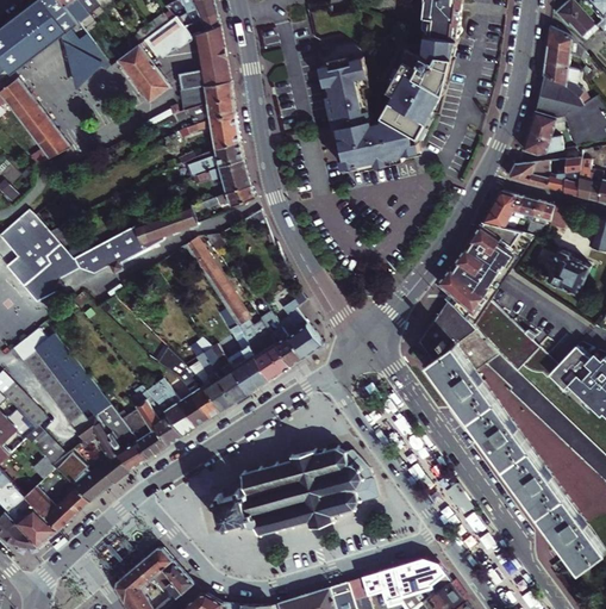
[(0,82),(67,31),(42,0),(33,0),(0,25),(0,82)]
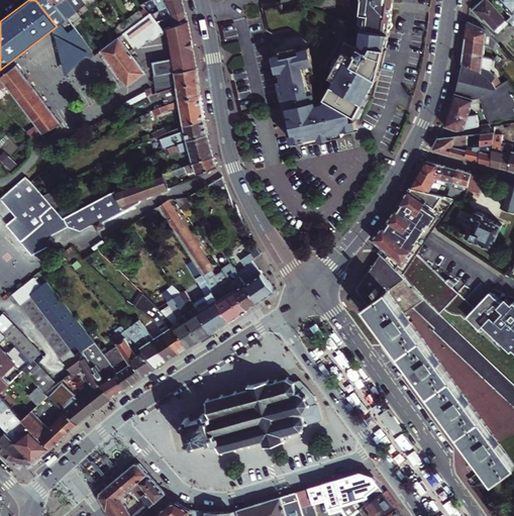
[(65,19),(49,0),(35,0),(57,26),(66,20),(65,19)]
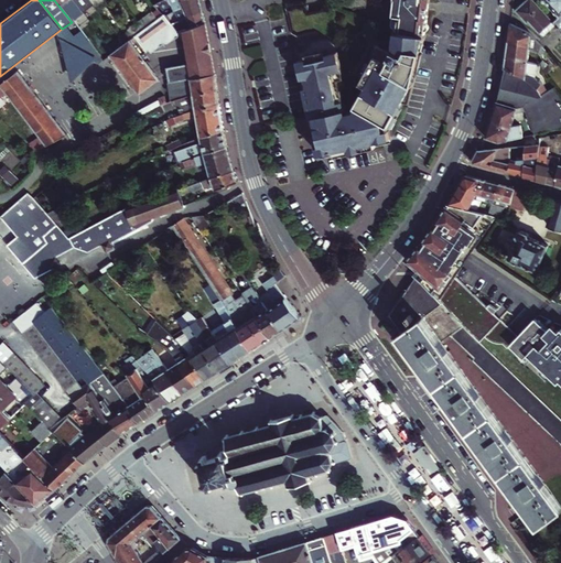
[(71,0),(54,0),(71,21),(81,13),(71,0)]
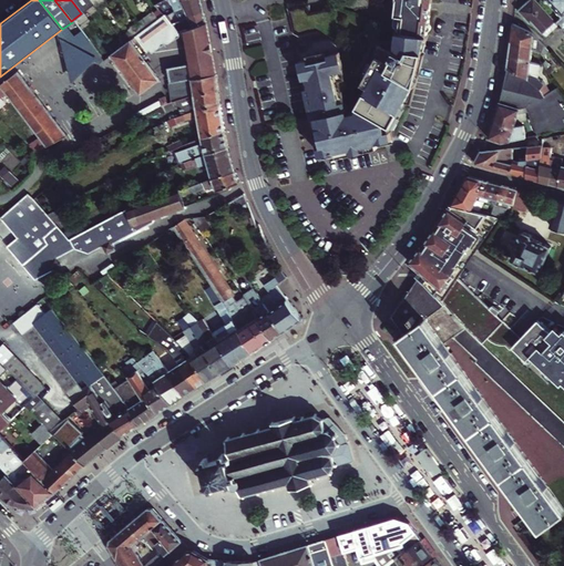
[(86,0),(71,0),(81,13),(86,9),(91,6),(86,0)]
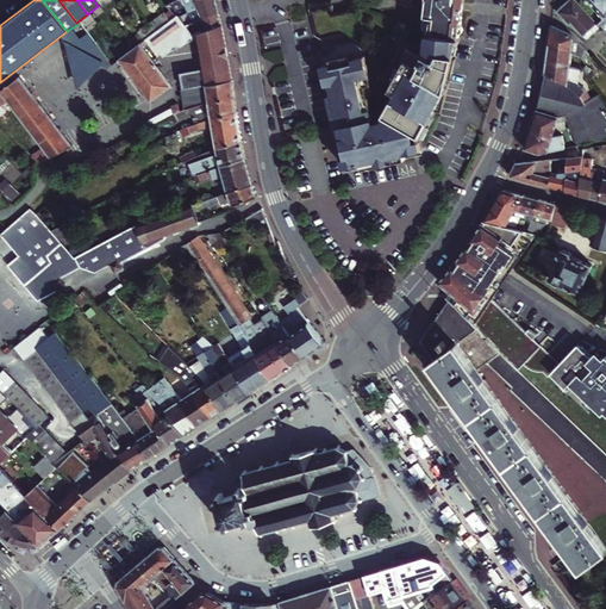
[(193,2),(193,6),(210,0),(173,0),(163,5),(173,17),(174,16),(175,17),(179,16),(174,5),(180,4),(179,1),(181,0),(182,0),(183,5),(193,2)]
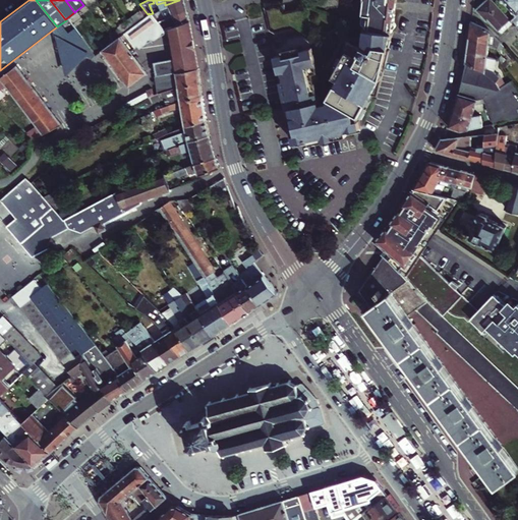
[(166,7),(169,17),(185,12),(181,0),(179,0),(165,5),(166,7)]
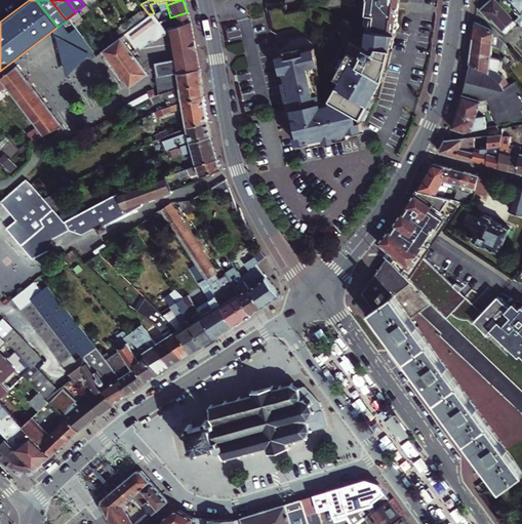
[(313,48),(275,56),(294,145),(310,140),(311,146),(347,137),(346,133),(360,129),(358,117),(360,118),(364,111),(370,98),(371,96),(377,97),(391,44),(393,34),(387,34),(393,30),(396,0),(365,0),(364,14),(367,14),(363,47),(361,50),(350,45),(349,48),(345,46),(339,55),(344,56),(340,63),(337,61),(336,63),(340,65),(334,77),(339,80),(329,104),(321,105),(314,74),(318,73),(313,48)]
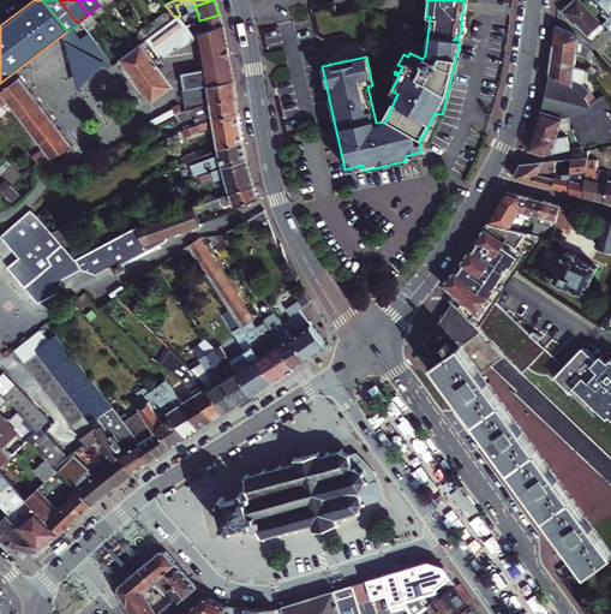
[(601,27),(577,0),(573,0),(559,13),(571,25),(573,24),(587,40),(601,27)]
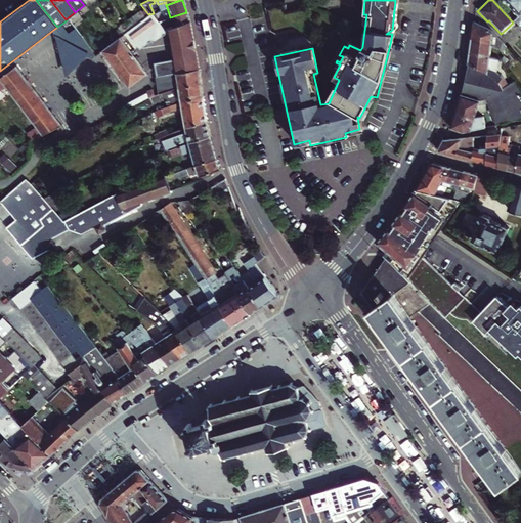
[(520,0),(504,0),(519,16),(513,23),(520,30),(520,0)]
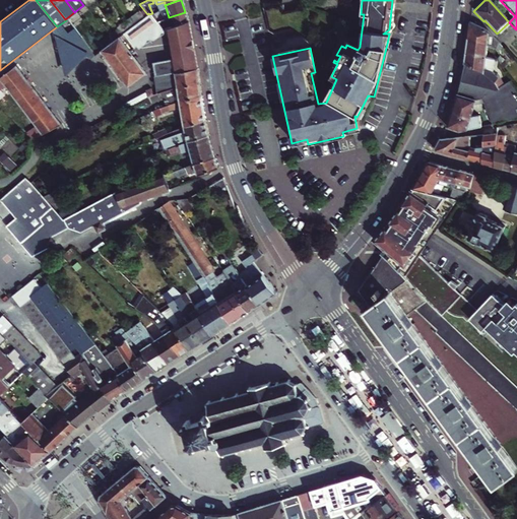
[(138,10),(126,18),(132,26),(144,16),(138,10)]
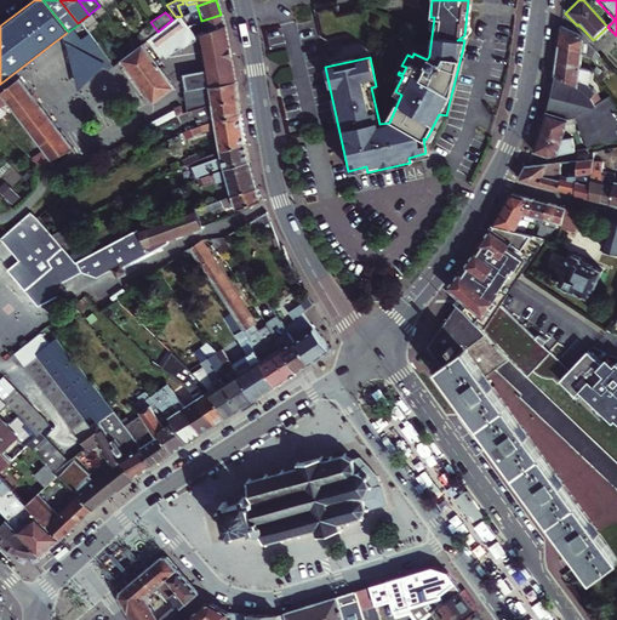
[(221,15),(201,21),(194,23),(198,33),(223,24),(221,15)]
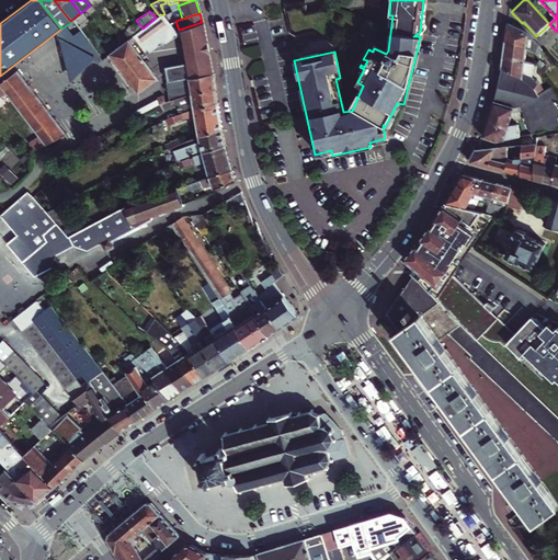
[(156,18),(143,29),(131,37),(121,45),(111,53),(107,55),(137,93),(157,78),(129,43),(134,40),(144,52),(146,49),(148,52),(160,42),(162,44),(175,34),(173,32),(171,29),(167,23),(161,15),(160,14),(159,15),(156,18)]
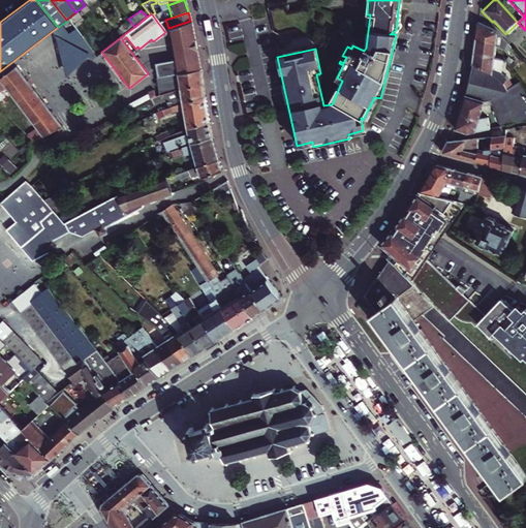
[(128,19),(118,28),(118,29),(123,35),(134,27),(128,19)]
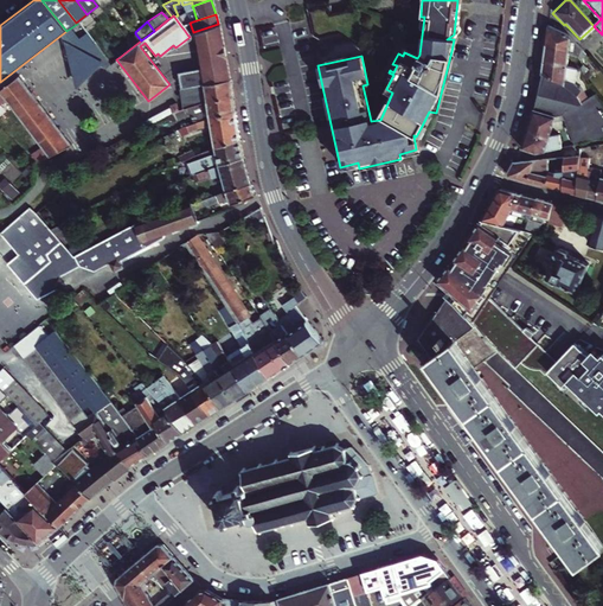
[(218,24),(193,32),(190,33),(187,34),(190,37),(197,46),(199,50),(222,43),(218,24)]
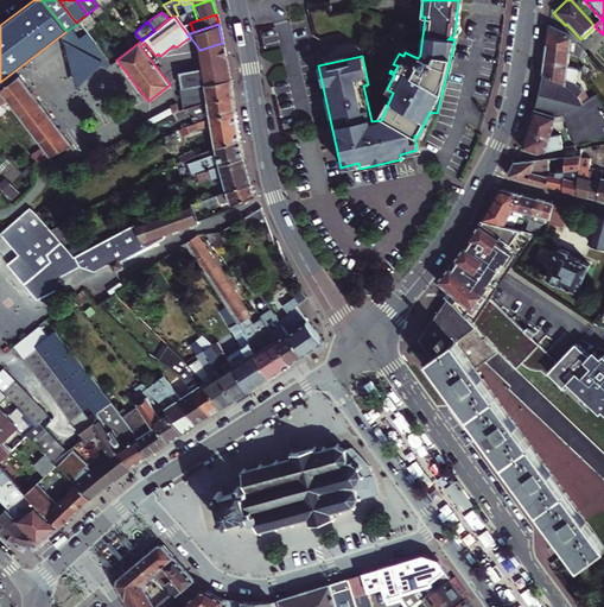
[(578,58),(579,50),(545,25),(542,44),(566,51),(566,55),(578,58)]
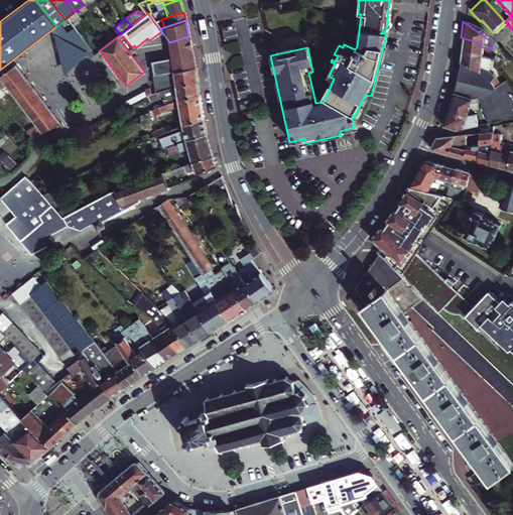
[(218,27),(222,42),(234,38),(230,24),(218,27)]
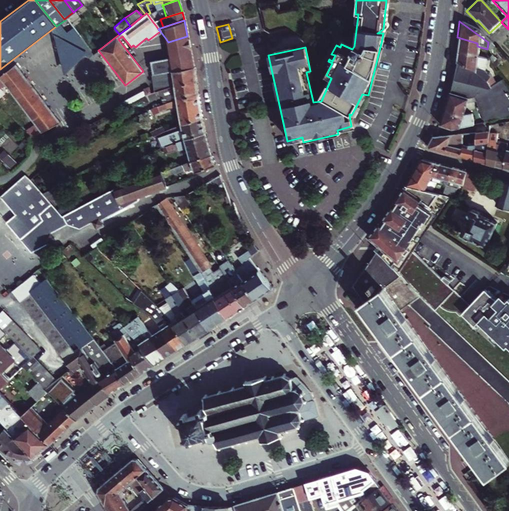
[(105,35),(110,41),(119,34),(114,28),(105,35)]
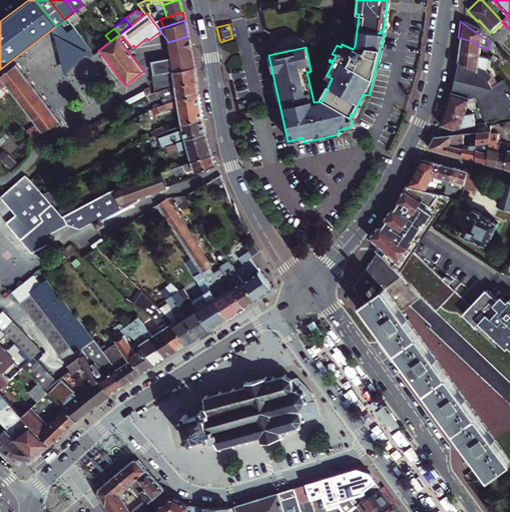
[(168,42),(173,49),(179,56),(190,53),(189,46),(188,39),(187,36),(168,42)]
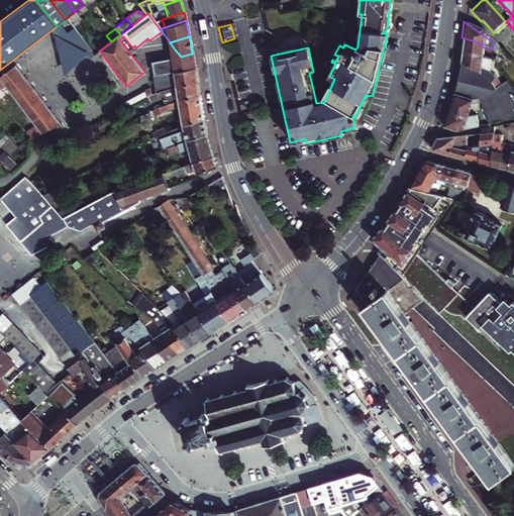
[(460,50),(482,56),(491,59),(492,49),(482,46),(482,43),(461,37),(460,50)]
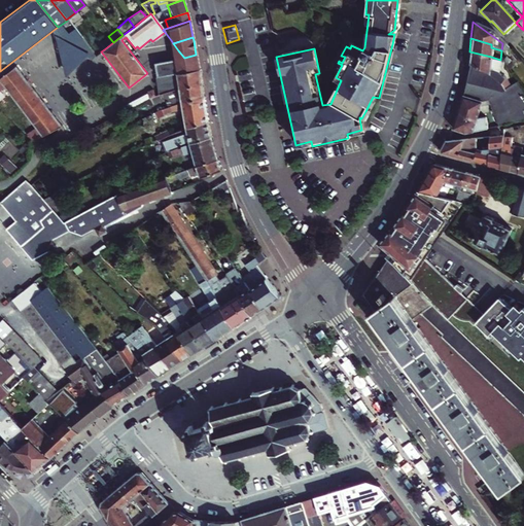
[(155,75),(199,69),(196,55),(184,58),(178,50),(173,43),(171,40),(171,44),(173,51),(171,51),(172,59),(153,62),(155,75)]
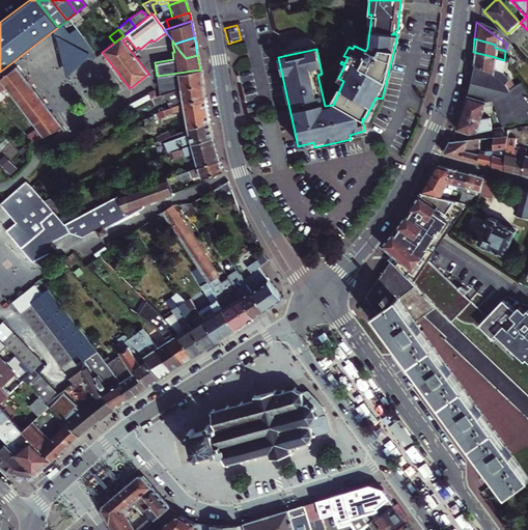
[(493,70),(495,57),(473,52),(472,63),(476,64),(480,66),(493,74),(497,77),(501,81),(505,85),(507,89),(513,85),(510,80),(502,78),(503,72),(493,70)]
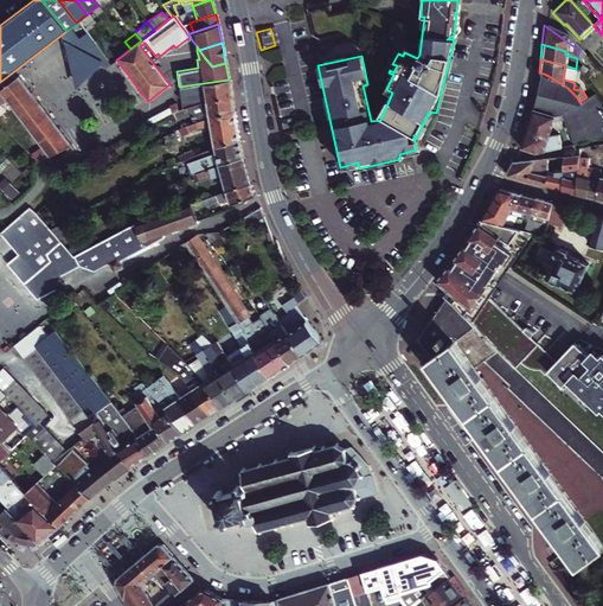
[(544,74),(539,72),(539,78),(531,112),(552,117),(552,116),(559,115),(562,120),(572,146),(579,144),(602,138),(602,106),(595,94),(587,97),(579,102),(577,97),(572,93),(568,88),(563,84),(549,76),(544,74)]
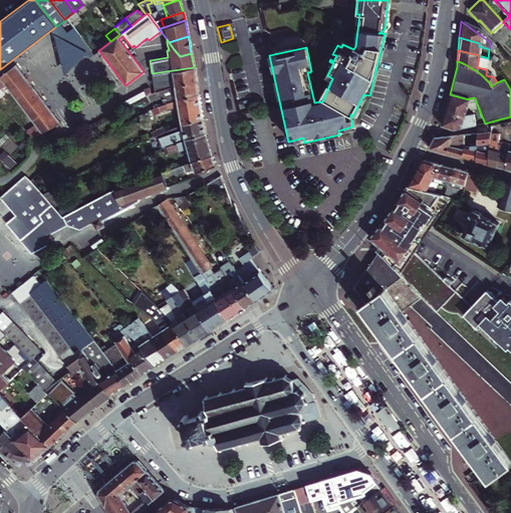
[(60,123),(24,77),(15,65),(0,76),(0,80),(1,81),(41,134),(46,132),(60,123)]
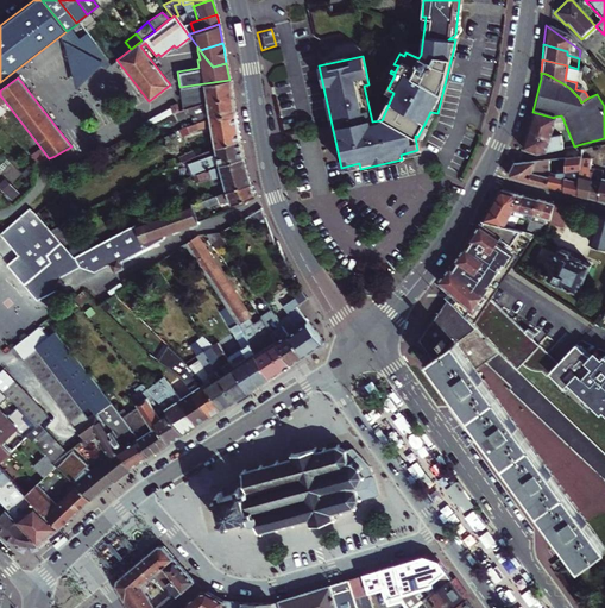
[(207,100),(232,96),(229,80),(180,87),(182,107),(207,100)]
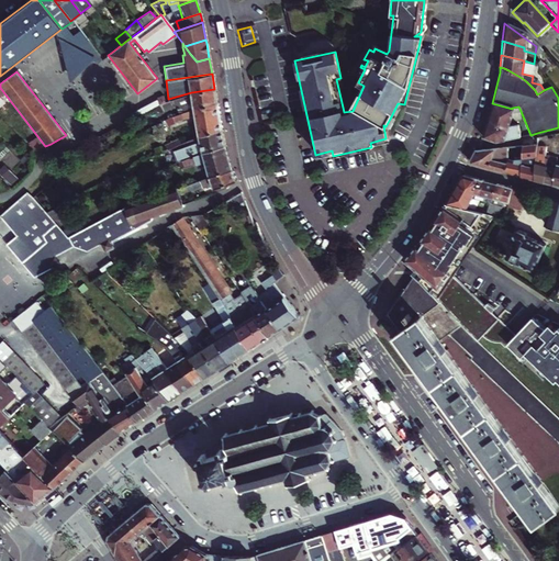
[(215,103),(214,89),(191,92),(168,99),(163,101),(157,104),(160,110),(165,105),(179,102),(190,100),(192,109),(215,103)]
